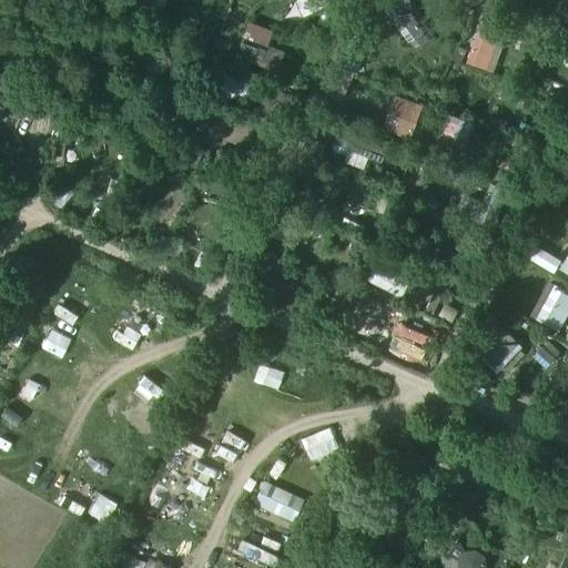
[(246,20),(235,53),(279,67),(284,50),(267,44),(273,29),(246,20)]
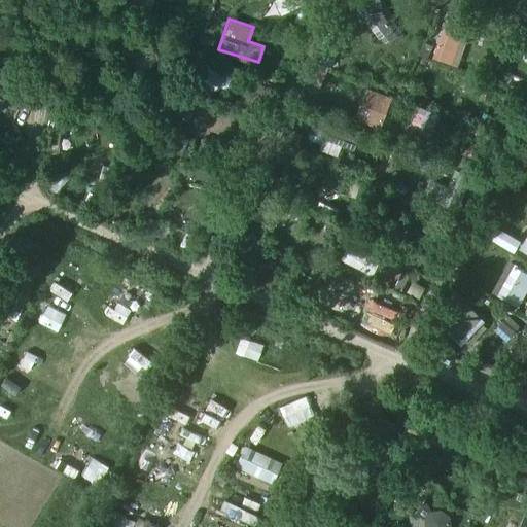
[(431,60),(454,64),(461,32),(438,28),(431,60)]
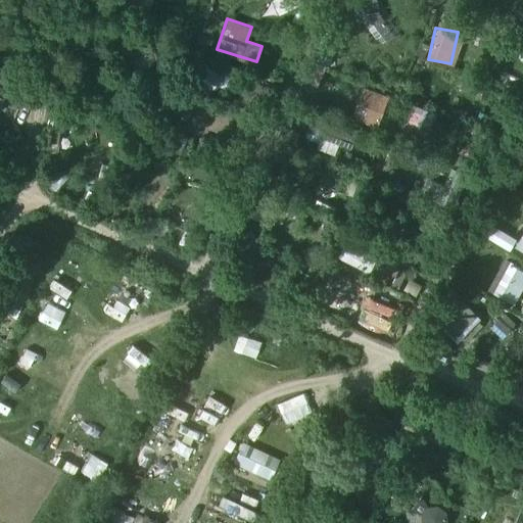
[(198,67),(194,79),(214,88),(219,77),(198,67)]
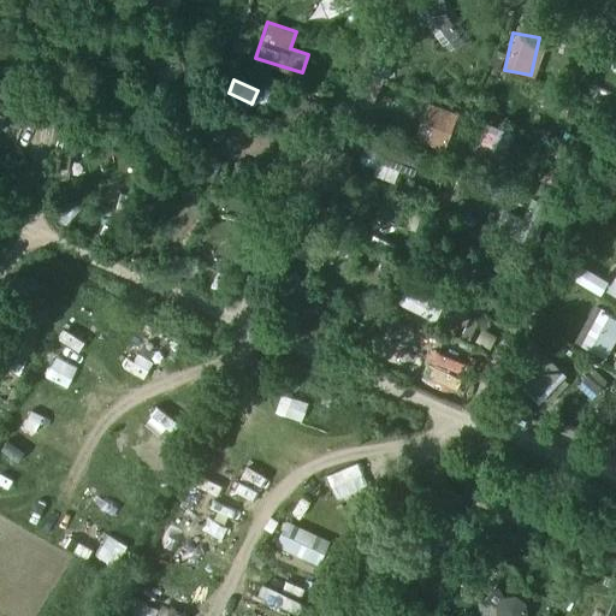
[(444,150),(458,112),(425,100),(412,138),(444,150)]
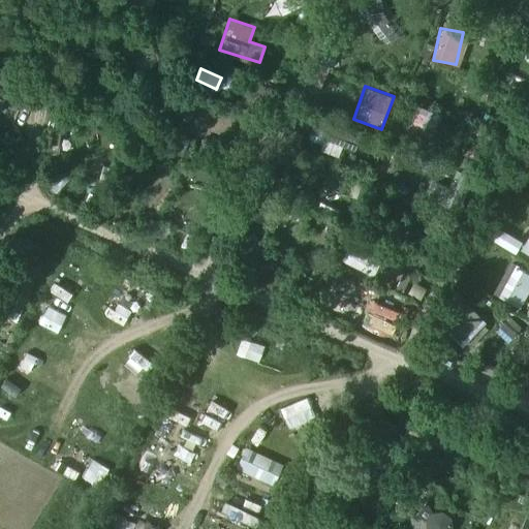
[(528,232),(520,249),(528,254),(528,232)]
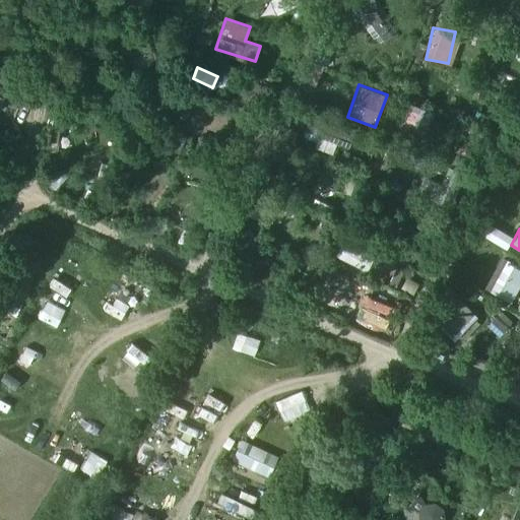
[(335,254),(367,272),(376,256),(344,238),(335,254)]
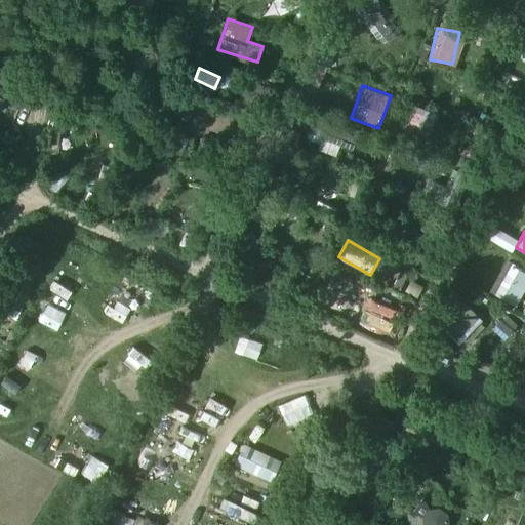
[(37,259),(21,251),(0,291),(0,304),(12,310),(37,259)]
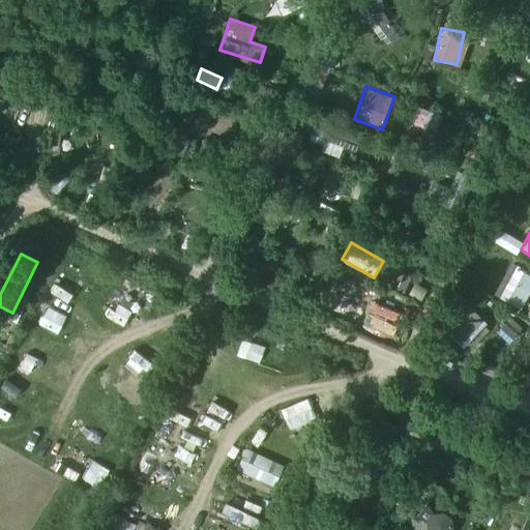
[(522,310),(529,293),(529,271),(510,262),(493,294),(522,310)]
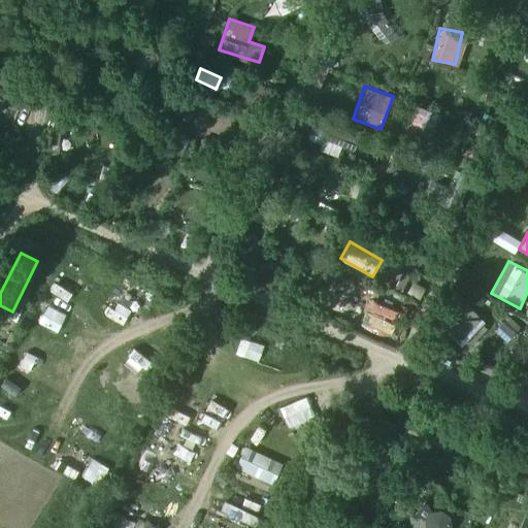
[(360,319),(364,306),(333,295),(328,306),(360,319)]
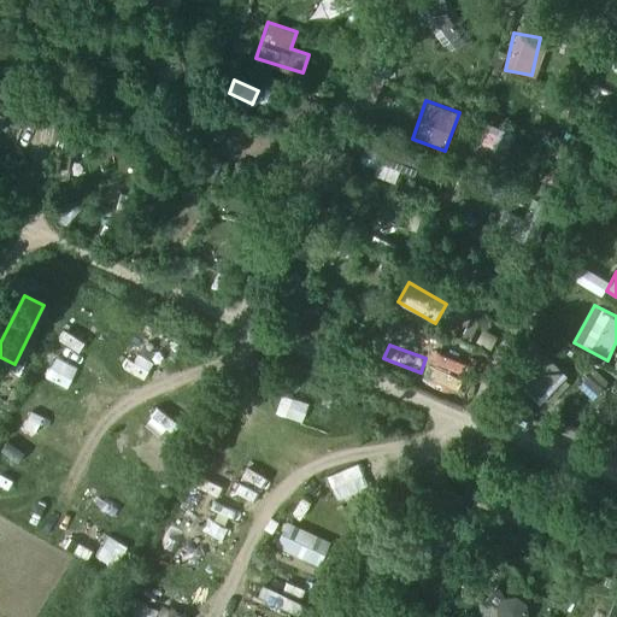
[(42,364),(71,375),(77,358),(47,348),(42,364)]
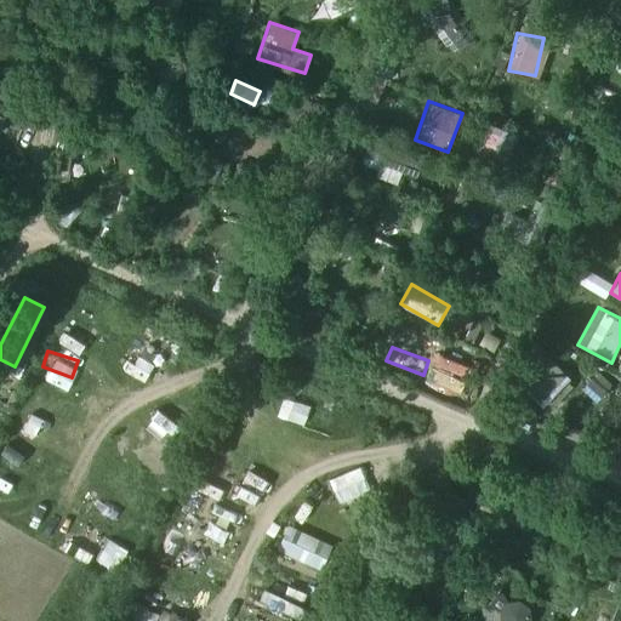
[(548,358),(520,385),(537,403),(567,376),(548,358)]
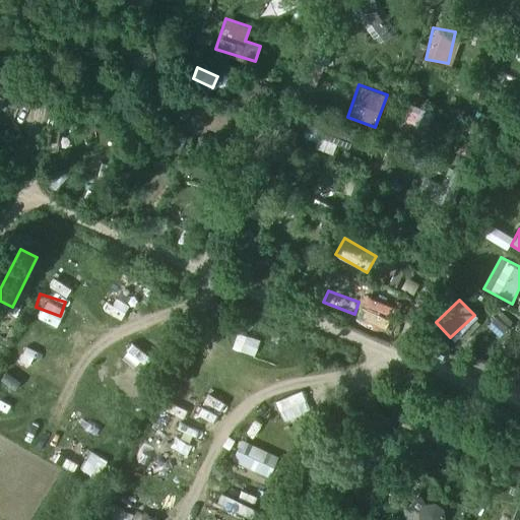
[(230,460),(268,477),(277,456),(239,439),(230,460)]
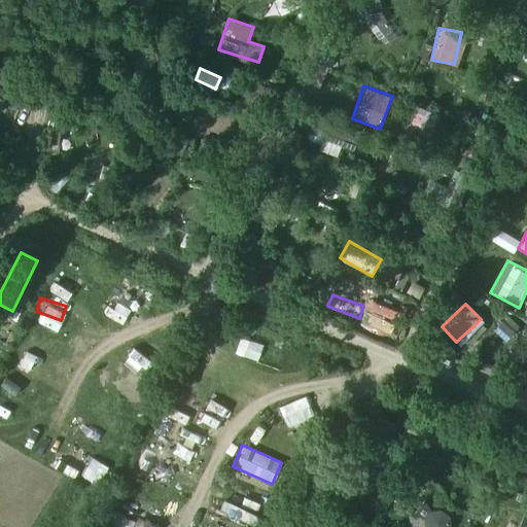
[(422,501),(411,496),(411,516),(422,512),(429,519),(438,519),(442,526),(447,526),(457,518),(446,513),(447,502),(440,495),(430,495),(422,501)]
